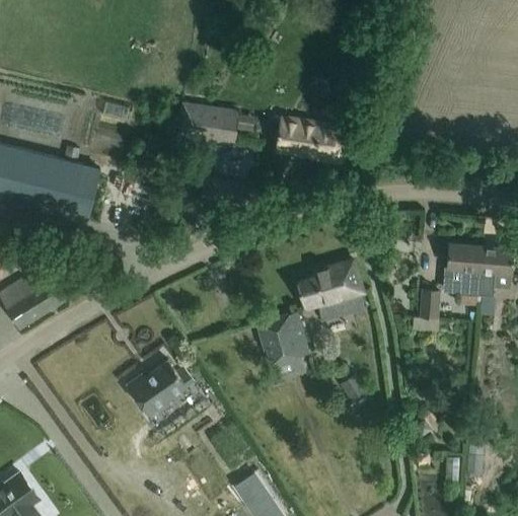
[(239,113),(185,105),(180,135),(235,142),(237,131),(252,133),(253,118),(239,117),(239,113)]
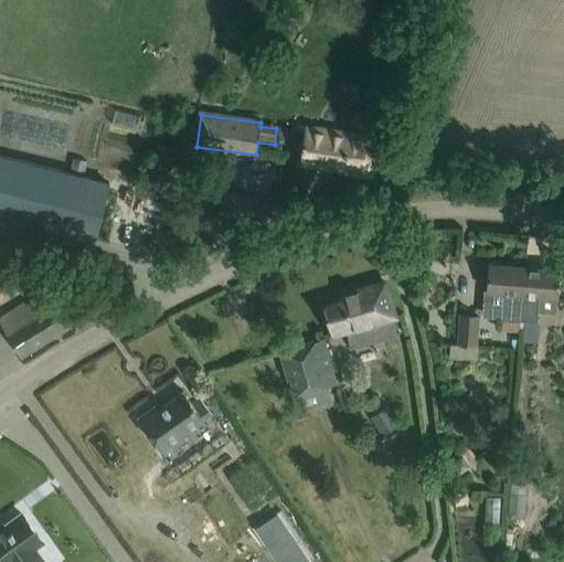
[(302,141),(295,140),(294,149),(301,150),(299,163),(341,170),(341,173),(371,178),(373,160),(376,137),(305,127),(302,141)]
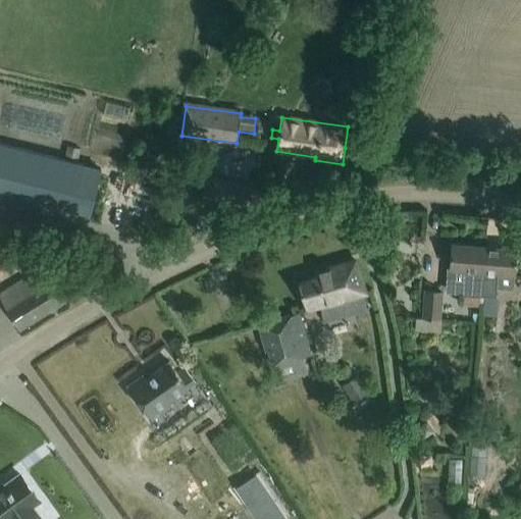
[(104,136),(105,128),(83,124),(82,132),(104,136)]
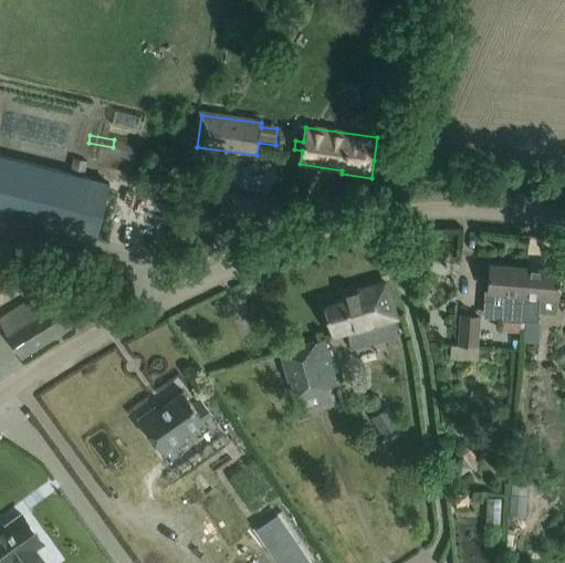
[(110,183),(89,178),(0,156),(0,218),(95,241),(110,183)]
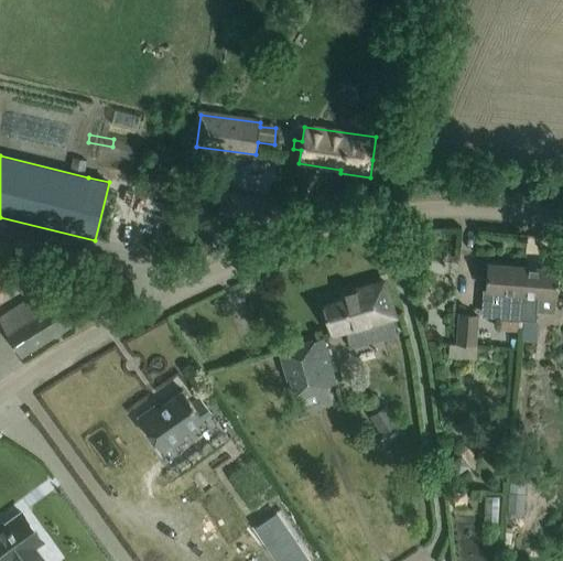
[(223,193),(217,217),(263,225),(268,202),(223,193)]
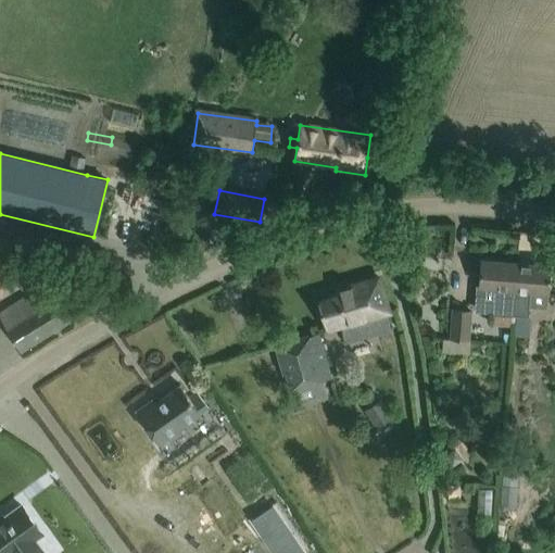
[(8,267),(8,266),(12,242),(0,240),(0,298),(2,299),(4,283),(21,285),(21,281),(35,284),(36,281),(48,284),(49,274),(24,269),(23,271),(8,267)]
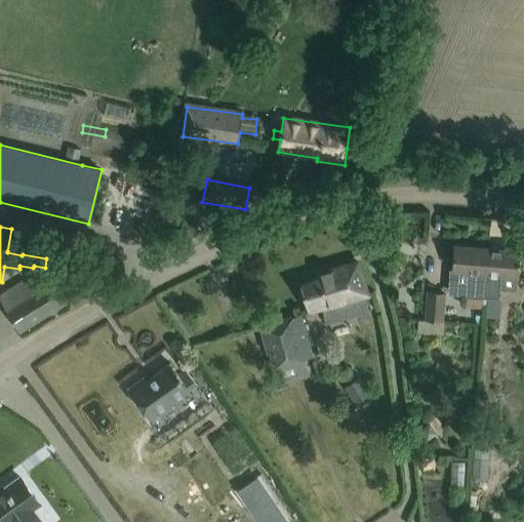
[(483,278),(486,249),(454,246),(452,272),(467,273),(465,298),(467,298),(467,306),(482,307),(485,279),(483,278)]
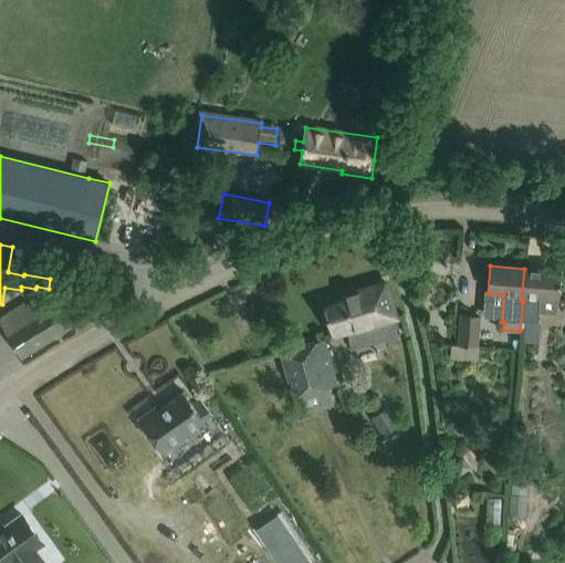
[(523,301),(520,331),(521,331),(522,323),(539,324),(541,298),(560,300),(562,272),(524,269),(521,300),(523,301)]
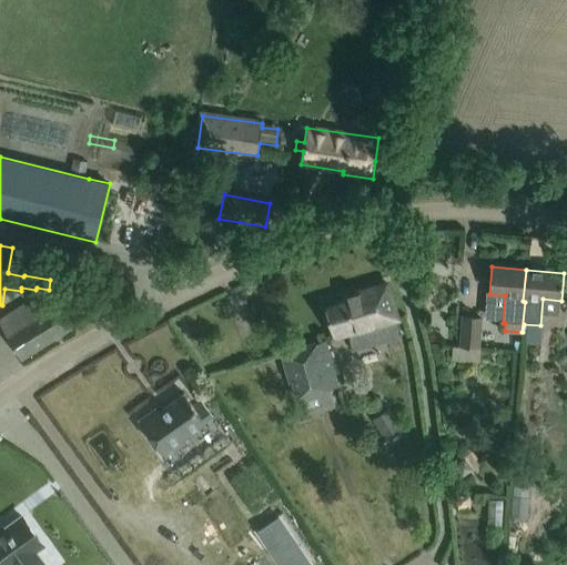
[(487,300),(488,276),(478,275),(477,299),(487,300)]
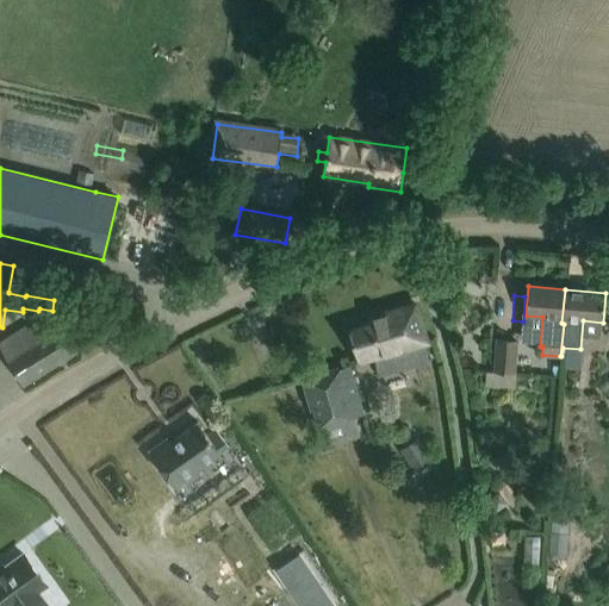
[(358,363),(427,343),(416,306),(370,319),(372,326),(349,333),(358,363)]
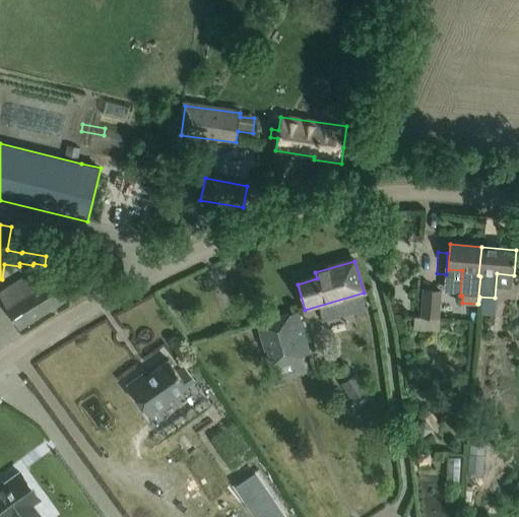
[(0,297),(20,330),(66,302),(60,292),(68,286),(62,275),(53,280),(51,276),(31,288),(25,278),(0,295),(0,297)]
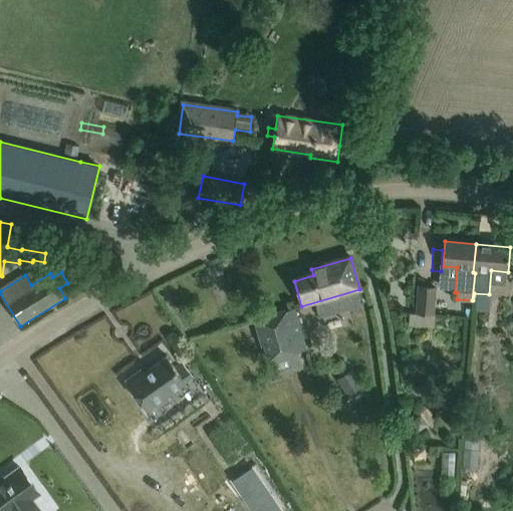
[(419,287),(416,315),(411,315),(410,327),(435,329),(436,317),(434,317),(437,288),(419,287)]
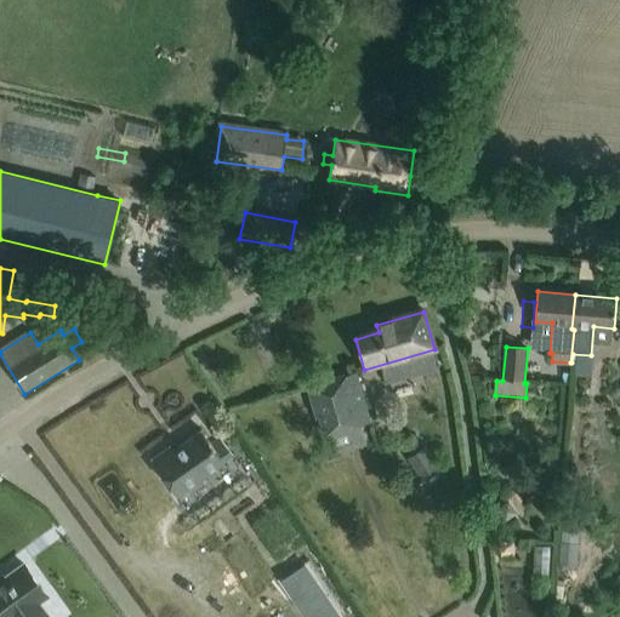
[(371,427),(363,398),(356,373),(311,388),(326,440),(371,427)]
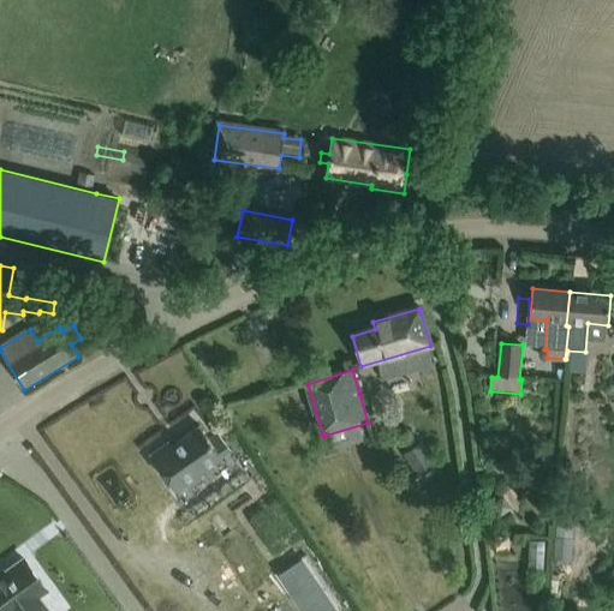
[(150,457),(179,496),(201,480),(197,477),(222,459),(201,427),(173,447),(170,443),(150,457)]
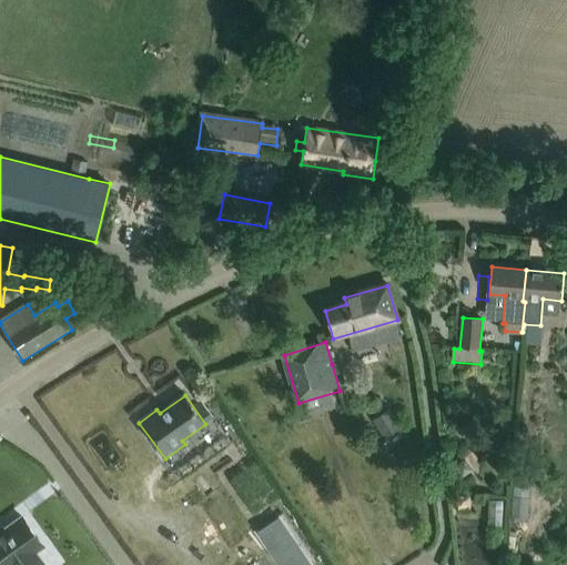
[(377,402),(368,407),(375,419),(385,413),(377,402)]
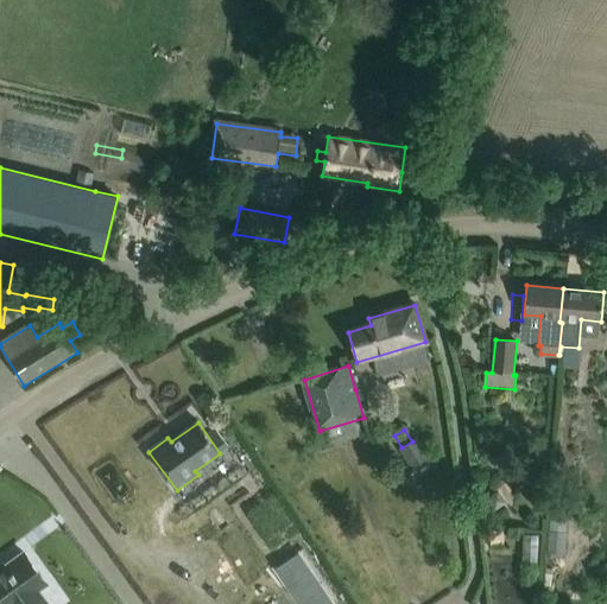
[(402,447),(398,450),(412,470),(430,457),(417,438),(412,442),(402,447)]
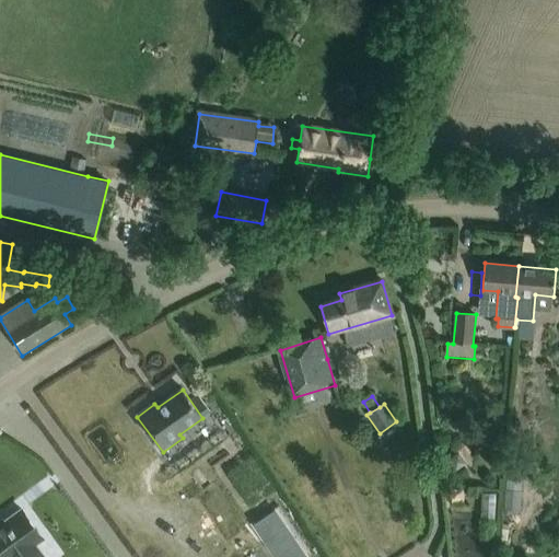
[(521,492),(504,491),(503,512),(521,513),(521,492)]
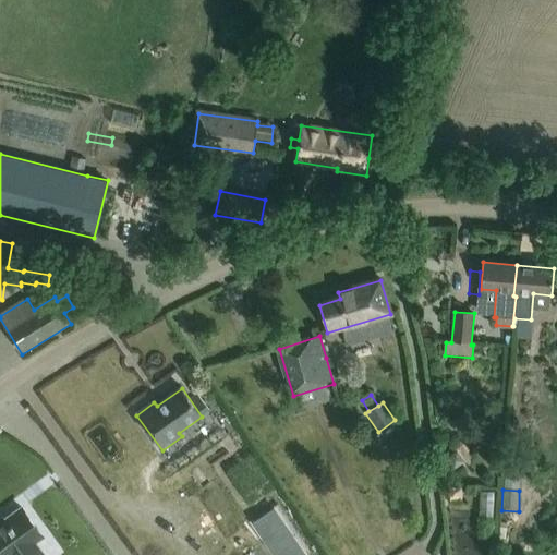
[(479,517),(493,518),(494,493),(481,492),(479,517)]
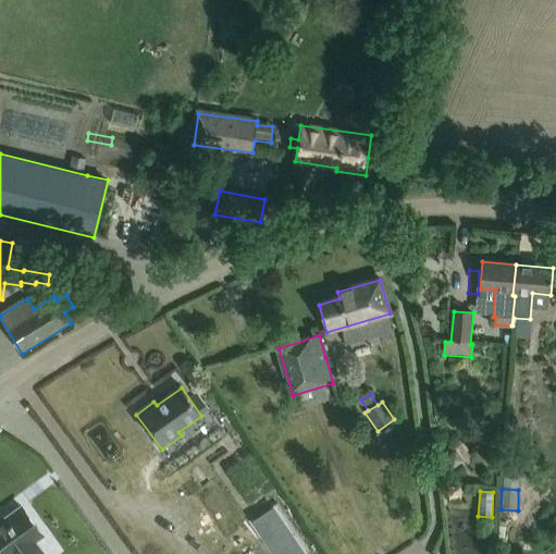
[(0,528),(0,553),(41,553),(33,541),(41,536),(22,508),(4,521),(5,524),(0,528)]
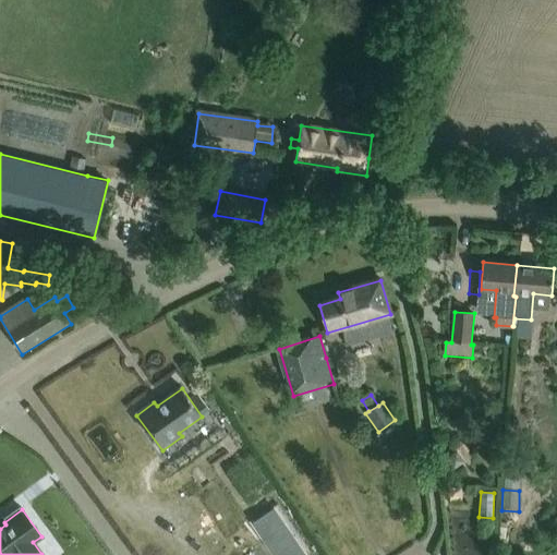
[(291,533),(270,547),(275,554),(305,554),(291,533)]
